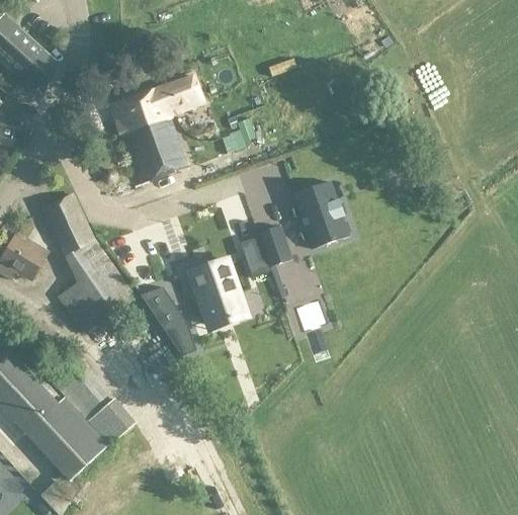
[(0,58),(33,89),(34,87),(44,95),(49,80),(51,81),(57,63),(16,26),(11,21),(0,21),(0,58)]
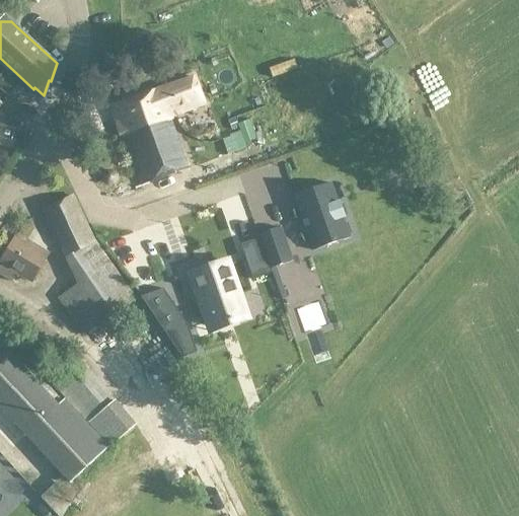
[(4,69),(0,72),(0,87),(9,94),(19,82),(4,69)]
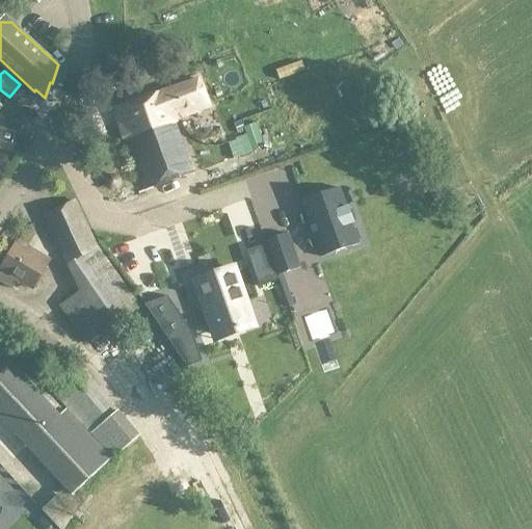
[(192,170),(174,117),(209,104),(198,77),(113,108),(123,135),(127,140),(143,188),(192,170)]
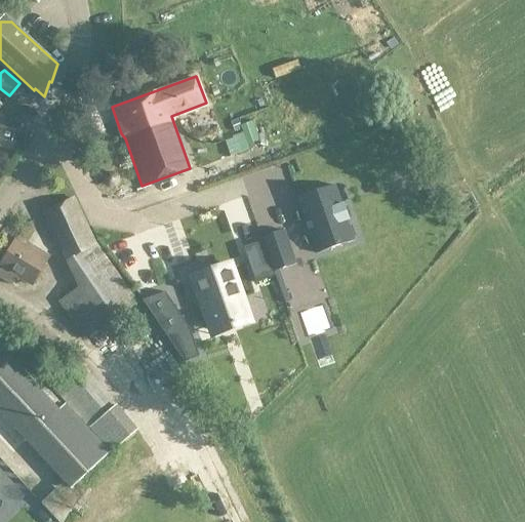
[(0,104),(1,104),(0,102),(0,123),(18,129),(25,112),(0,104)]
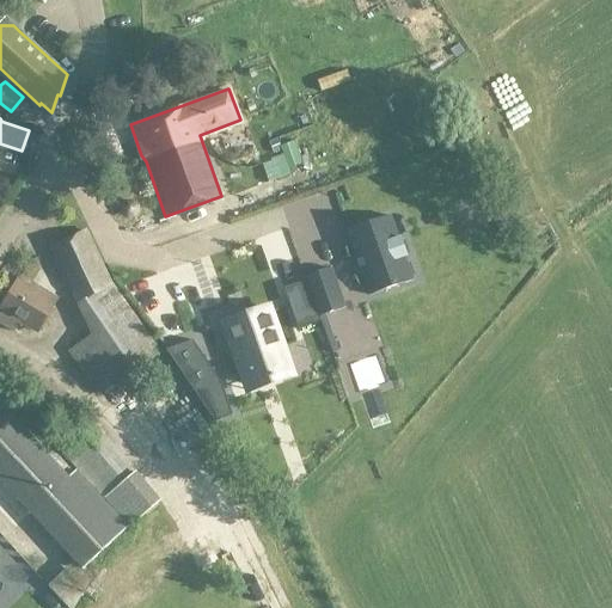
[(381,215),(347,227),(357,257),(356,257),(359,265),(360,264),(369,292),(411,276),(403,253),(405,252),(399,234),(397,235),(396,233),(389,235),(381,215)]
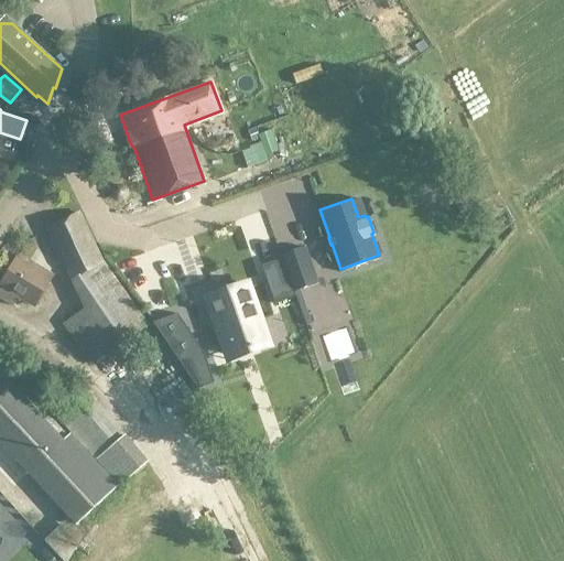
[(78,211),(45,226),(84,306),(62,322),(89,362),(148,323),(104,258),(101,260),(78,211)]
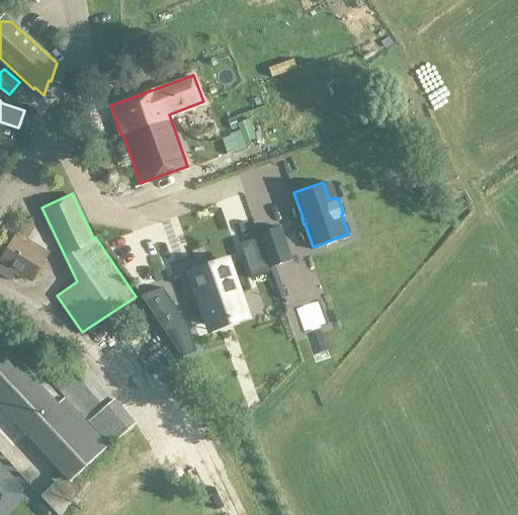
[(292,259),(279,223),(258,231),(270,267),(292,259)]
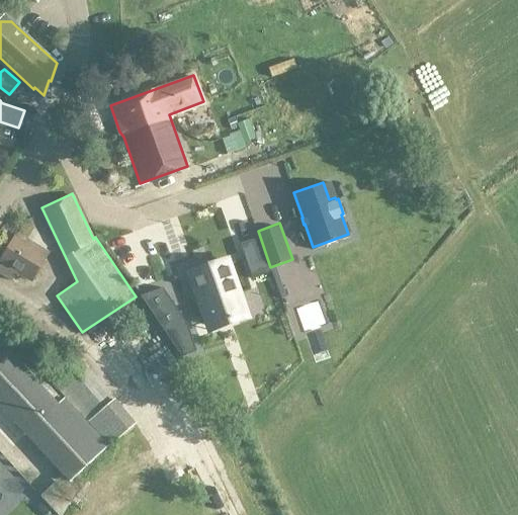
[(14,235),(0,259),(0,260),(2,262),(0,264),(0,271),(11,278),(16,270),(31,279),(48,250),(30,240),(28,244),(14,235)]
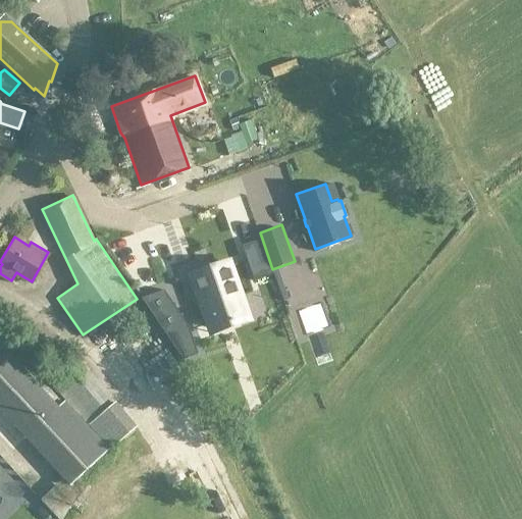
[(273,272),(272,268),(271,268),(260,238),(258,238),(259,240),(245,245),(249,258),(247,259),(254,279),(273,272)]
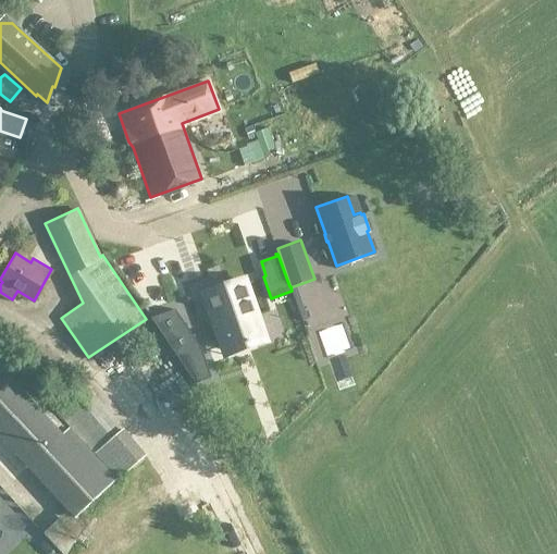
[(244,278),(205,292),(225,348),(242,343),(247,342),(247,341),(255,339),(248,319),(256,317),(257,319),(258,319),(244,278)]
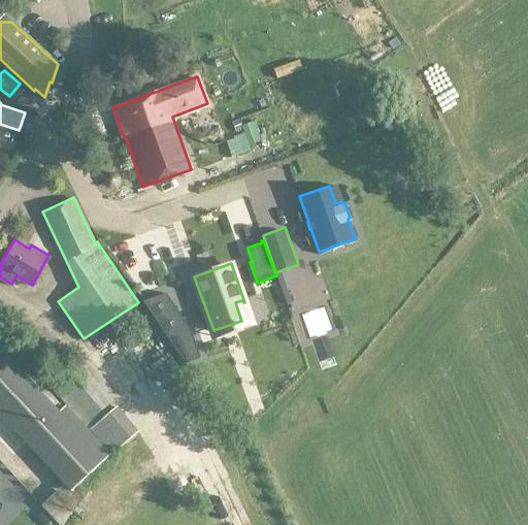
[(167,335),(190,327),(166,291),(142,299),(167,335)]
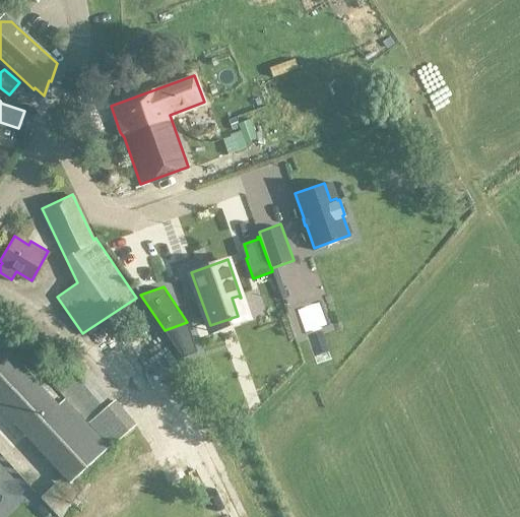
[(330,324),(321,300),(297,308),(306,332),(330,324)]
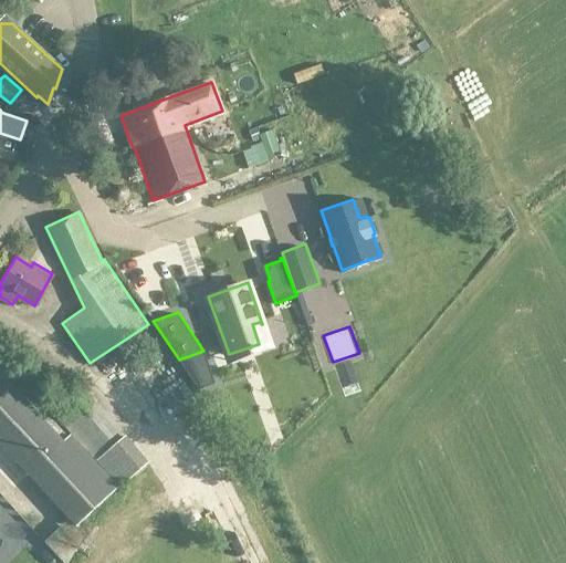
[(0,350),(4,355),(17,345),(1,327),(0,329),(0,350)]
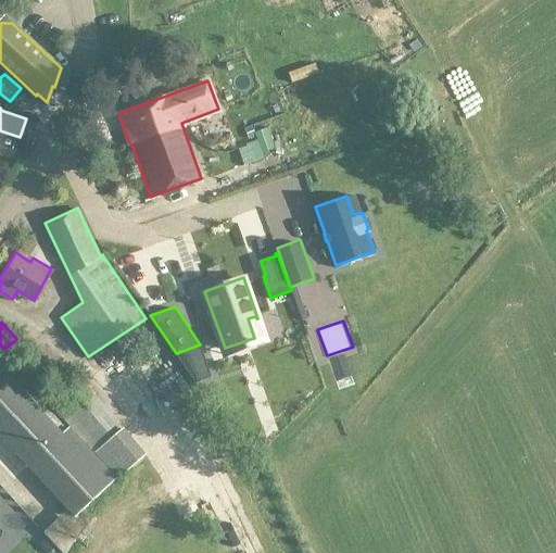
[(0,369),(0,461),(14,476),(27,464),(30,468),(37,469),(41,466),(68,495),(64,499),(66,506),(74,515),(115,476),(68,425),(62,431),(61,430),(65,427),(47,407),(42,411),(2,367),(0,369)]
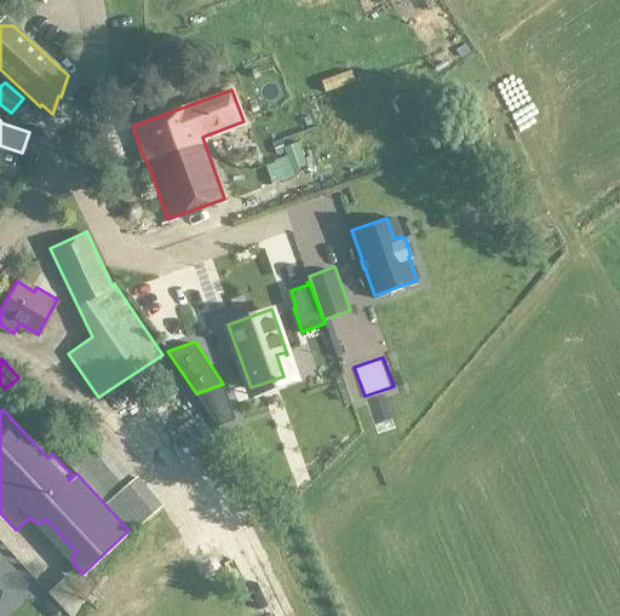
[(86,416),(55,443),(105,502),(107,501),(135,534),(165,510),(86,416)]
